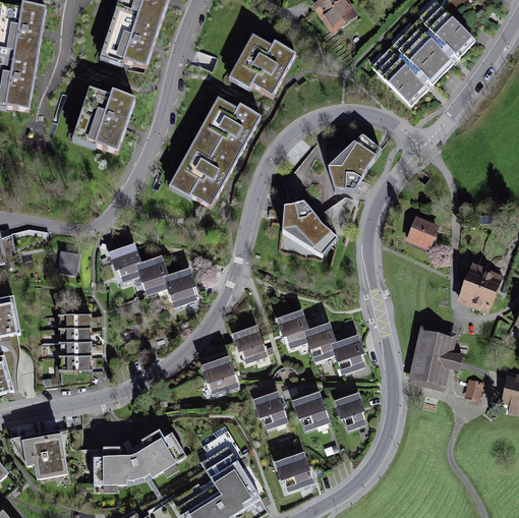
[(43,7),(5,0),(0,0),(0,101),(26,107),(39,31),(43,7)]
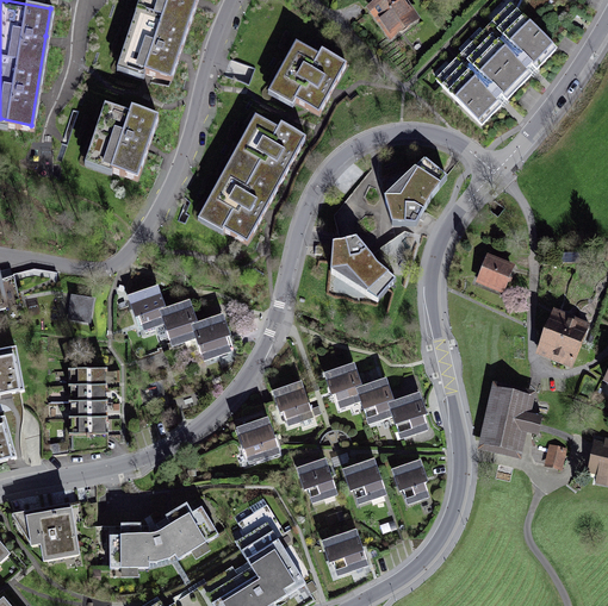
[(131,0),(113,66),(146,75),(168,81),(177,52),(192,0),(131,0)]
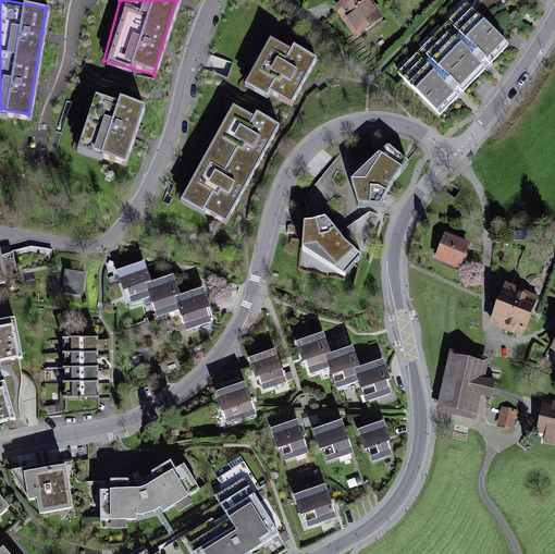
[(337,0),(333,3),(354,34),(380,15),(369,0),(337,0)]
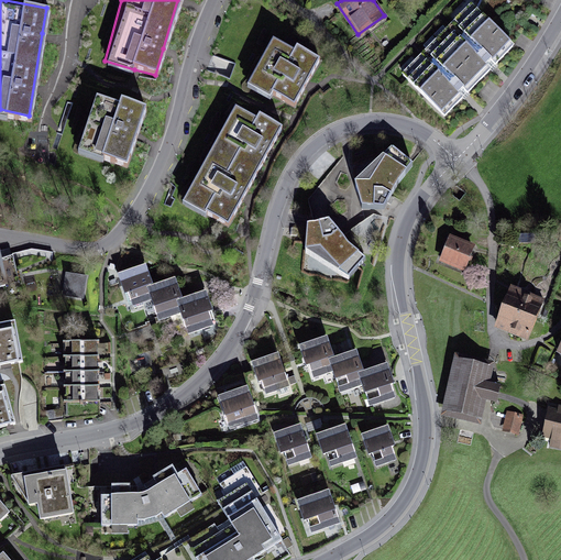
[(457,26),(491,58),(508,40),(474,8),(457,26)]
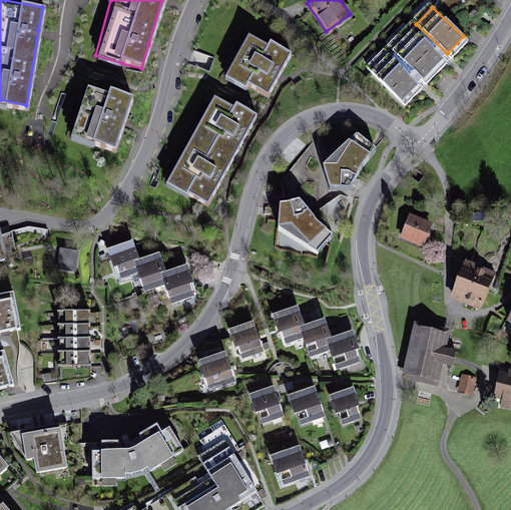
[(409,24),(388,46),(424,79),(445,57),(409,24)]
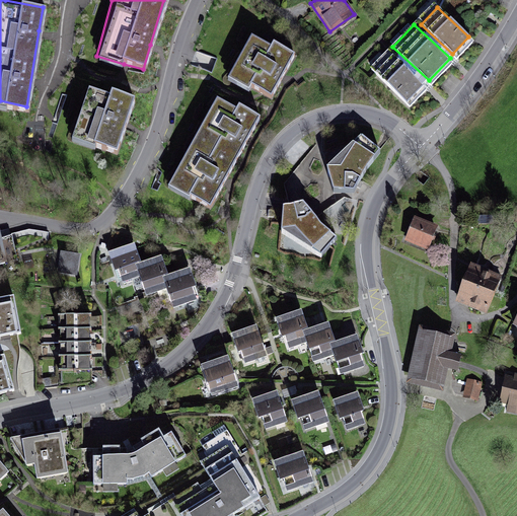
[(270,46),(249,34),(226,78),(247,89),(249,85),(270,96),(293,54),(272,42),(270,46)]
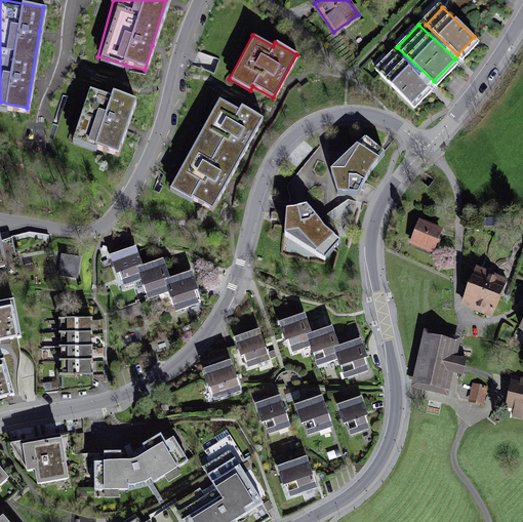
[(193,64),(213,72),(217,57),(197,50),(193,64)]
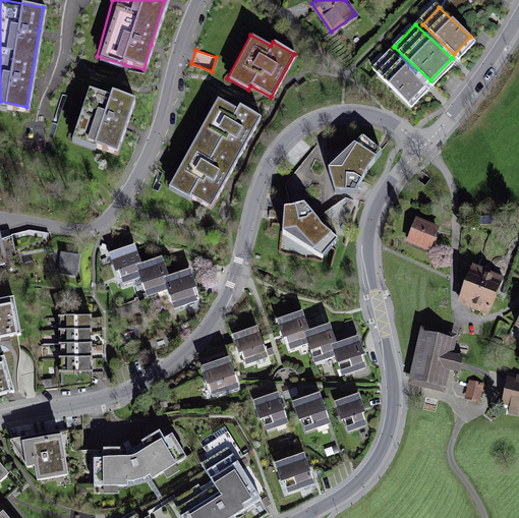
[(391,50),(372,67),(409,105),(427,88),(391,50)]
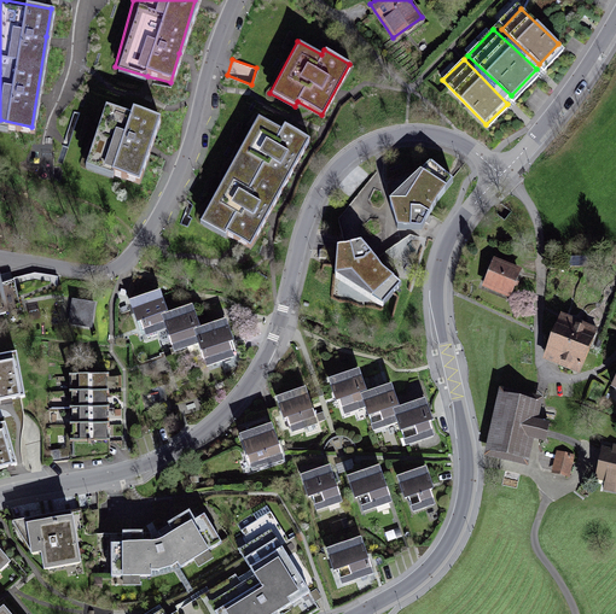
[(155,116),(102,100),(83,159),(137,175),(146,144),(155,116)]
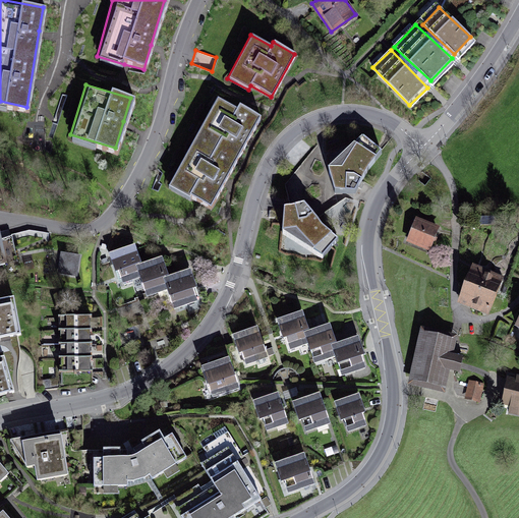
[(192,140),(233,163),(260,116),(238,105),(236,109),(216,98),(192,140)]
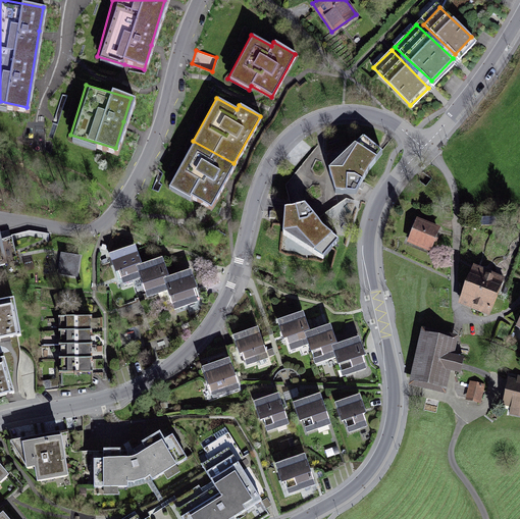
[(381,147),(362,132),(325,164),(333,186),(355,187),(365,164),(381,147)]
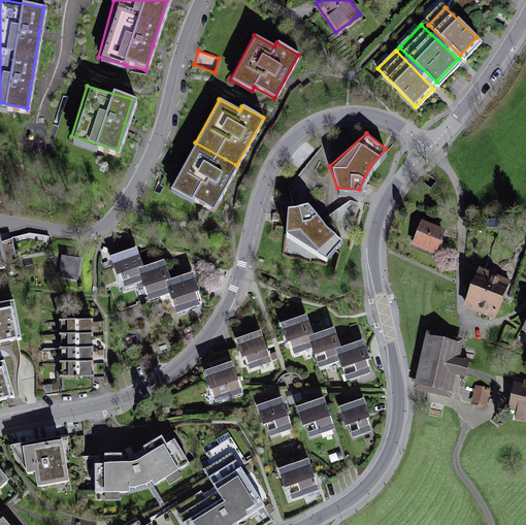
[(236,165),(195,142),(169,189),(191,201),(192,198),(212,209),(228,181),(236,165)]
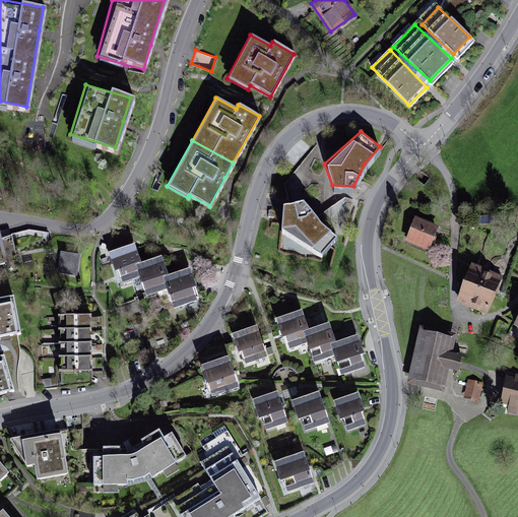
[(311,211),(303,195),(283,201),(281,227),(320,254),(336,236),(311,211)]
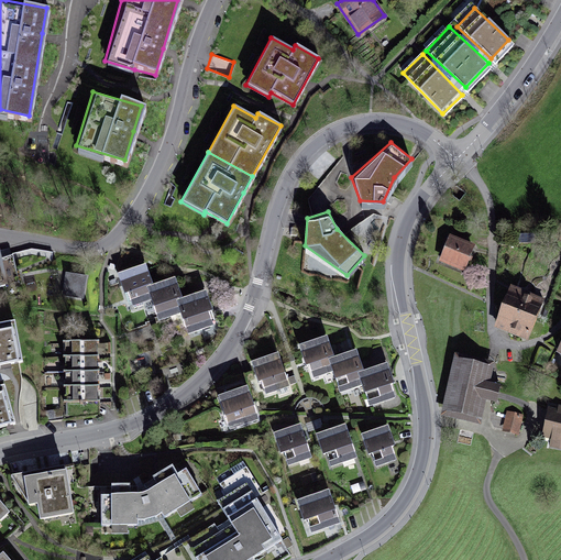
[(476,244),(451,233),(439,259),(464,271),(476,244)]
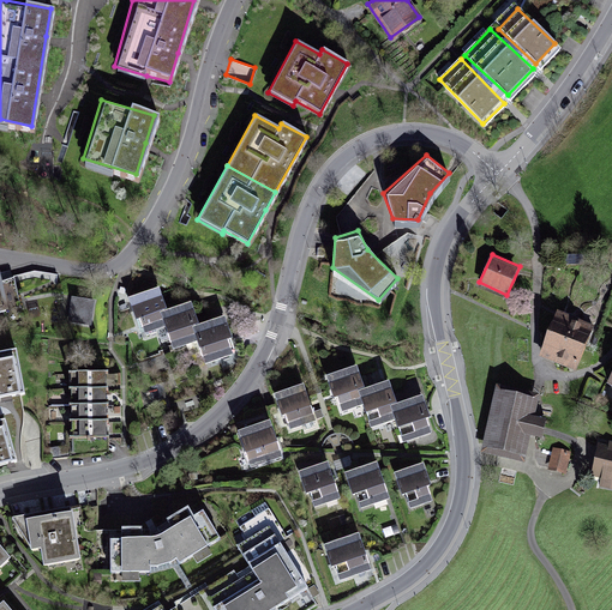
[(157,288),(127,299),(139,333),(162,326),(169,348),(195,339),(202,362),(233,351),(221,316),(197,326),(189,301),(165,308),(157,288)]
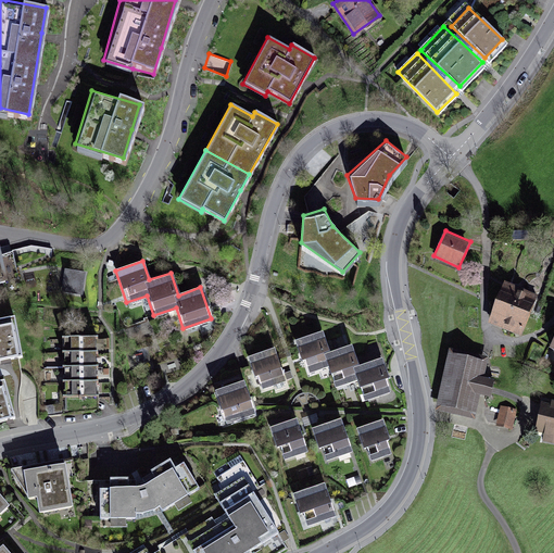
[(86,273),(62,269),(60,290),(84,293),(86,273)]
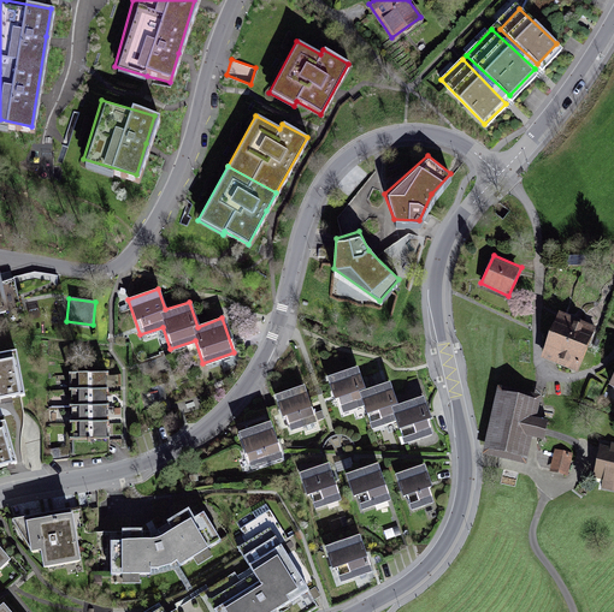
[(590,324),(558,312),(542,352),(576,364),(590,324)]
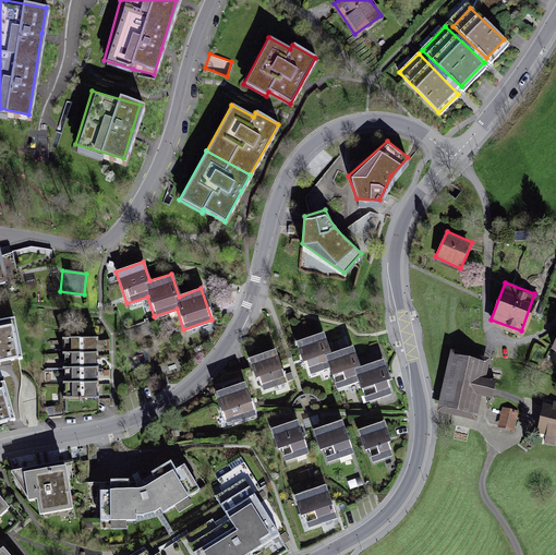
[(0,357),(17,353),(11,321),(0,323),(0,357)]
